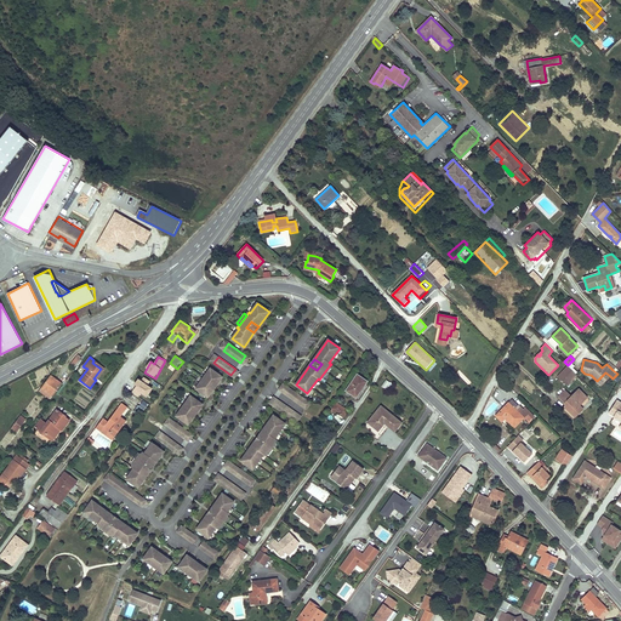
[(104,368),(93,360),(92,363),(101,369),(93,379),(96,380),(104,368)]
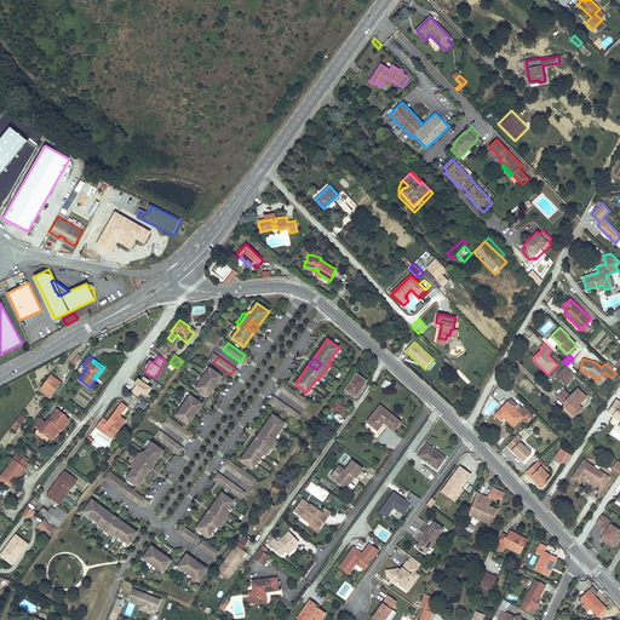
[(567,366),(557,375),(562,380),(568,374),(573,378),(577,374),(567,366)]
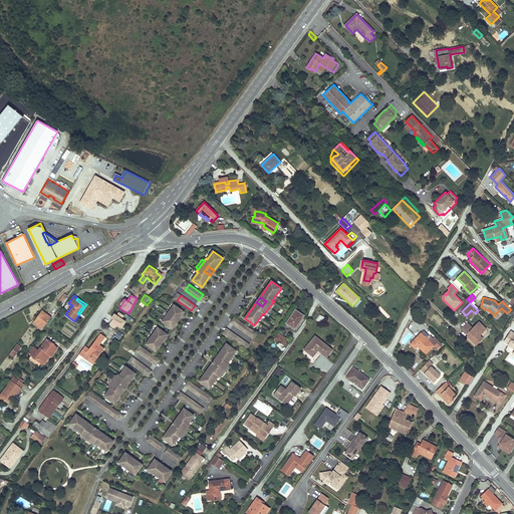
[(184,311),(174,305),(163,321),(172,328),(184,311)]
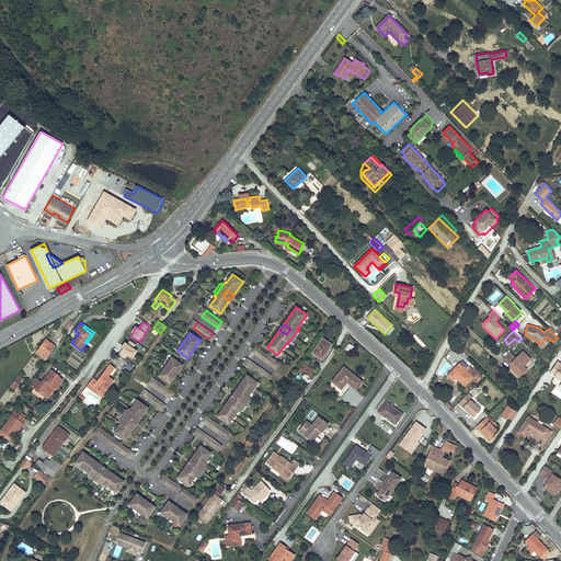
[(551,340),(547,336),(539,344),(544,348),(551,340)]
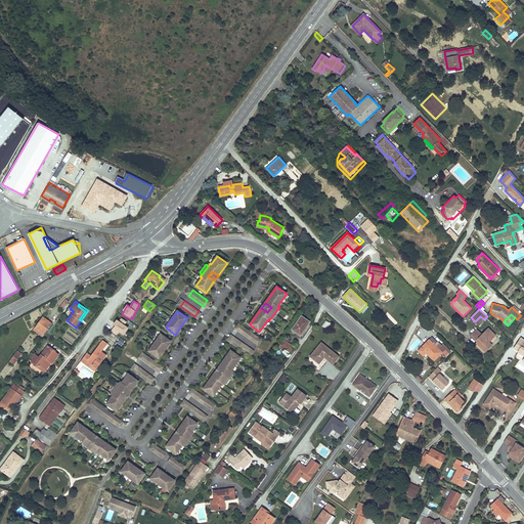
[(310,321),(302,315),(292,330),(300,335),(304,329),(305,330),(310,321)]
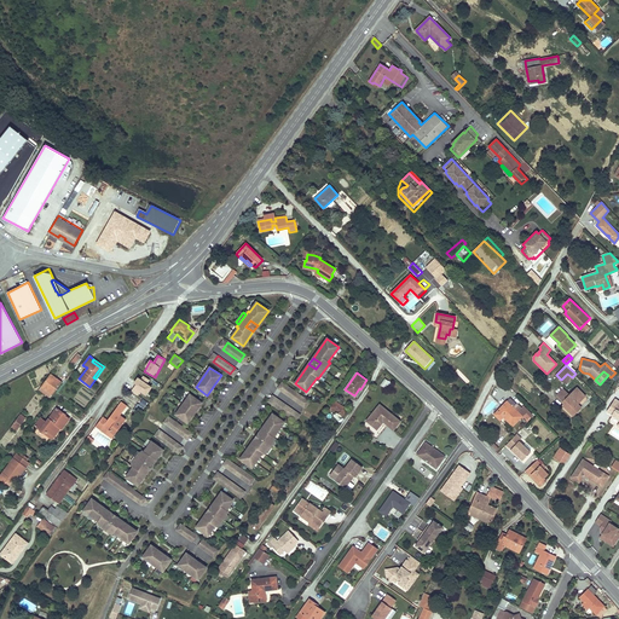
[(51,374),(39,389),(42,391),(44,389),(51,397),(55,393),(62,382),(51,374)]
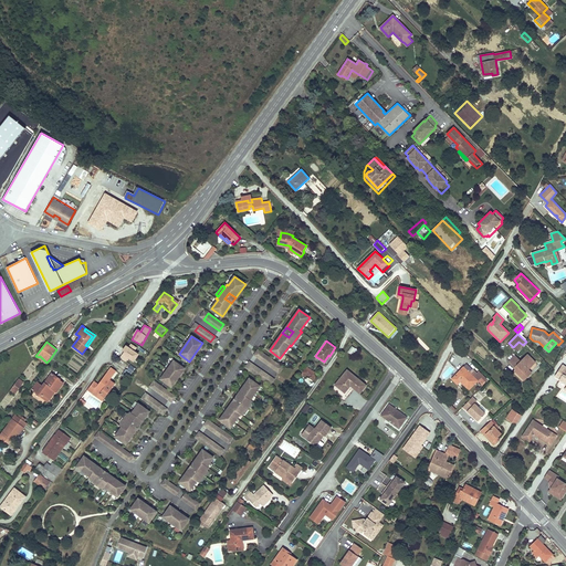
[(352,346),(348,353),(355,357),(358,350),(352,346)]
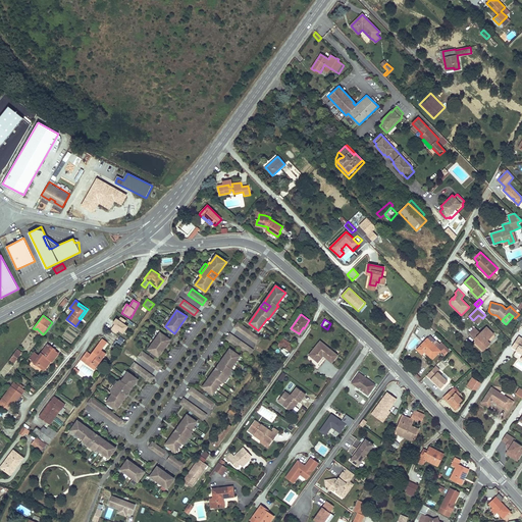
[(115,320),(110,330),(117,334),(118,332),(124,335),(128,326),(115,320)]
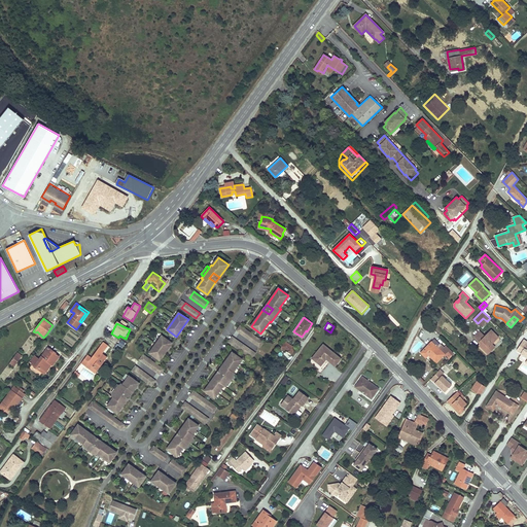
[(243,327),(240,332),(256,345),(260,340),(243,327)]
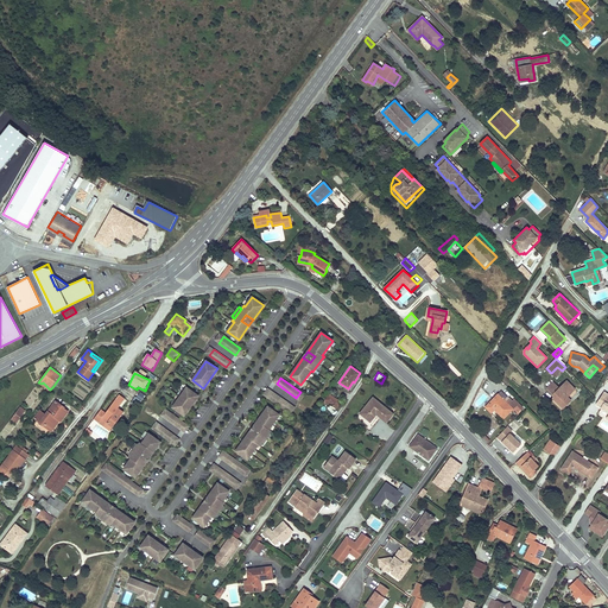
[(548,388),(556,397),(557,398),(556,400),(563,407),(569,403),(565,399),(568,397),(575,390),(567,380),(559,387),(553,381),(548,388)]
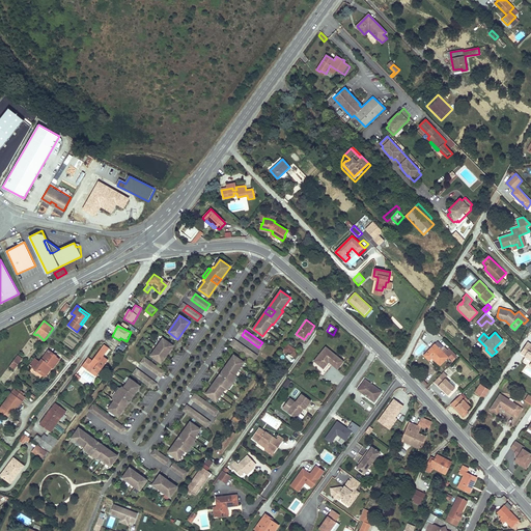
[(173,345),(163,338),(150,356),(161,363),(173,345)]
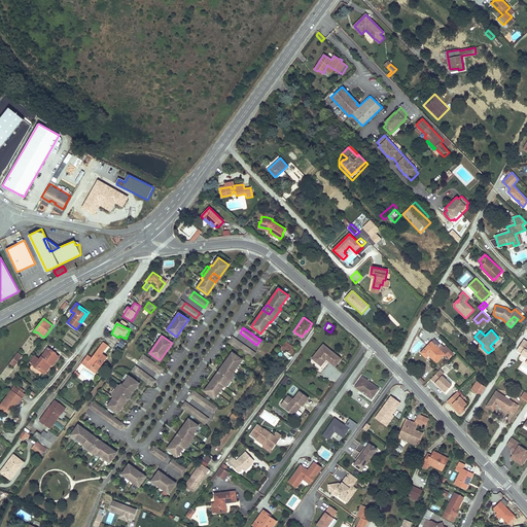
[(252,351),(236,339),(232,344),(248,356),(252,351)]
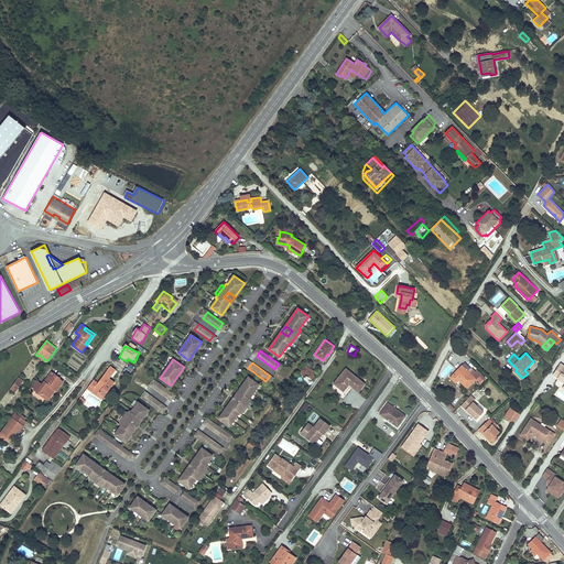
[(467,388),(475,379),(480,384),(486,379),(477,369),(475,371),(472,375),(467,371),(470,368),(465,362),(451,378),(455,382),(458,379),(467,388)]
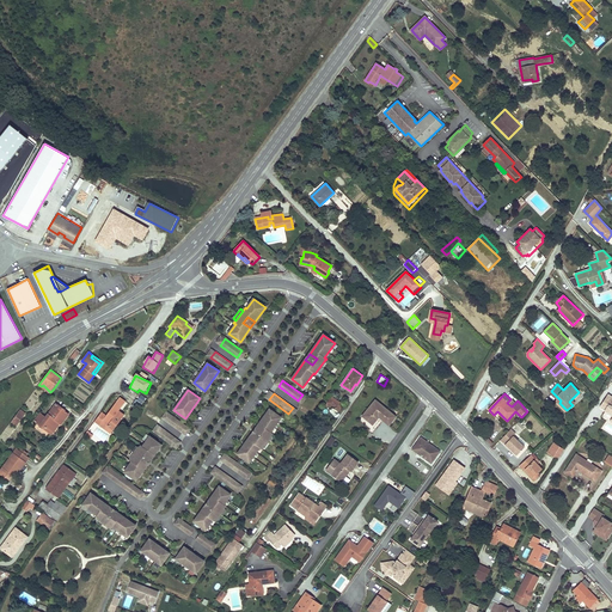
[(611,396),(609,395),(600,407),(611,414),(611,418),(611,421),(611,396)]
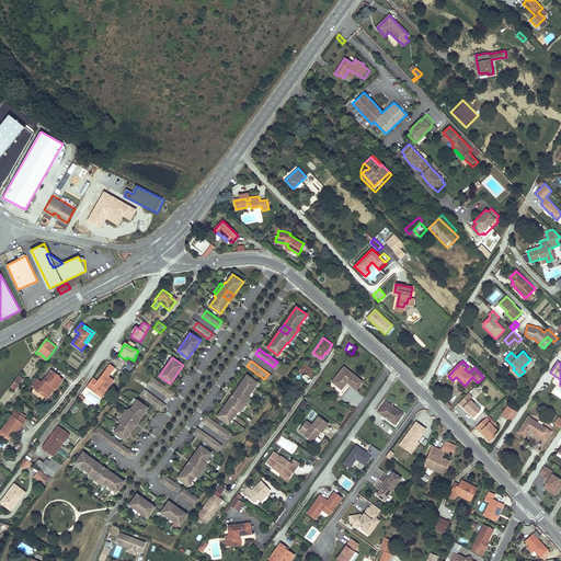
[(301,368),(299,370),(304,374),(305,371),(311,376),(315,371),(305,364),(301,368)]
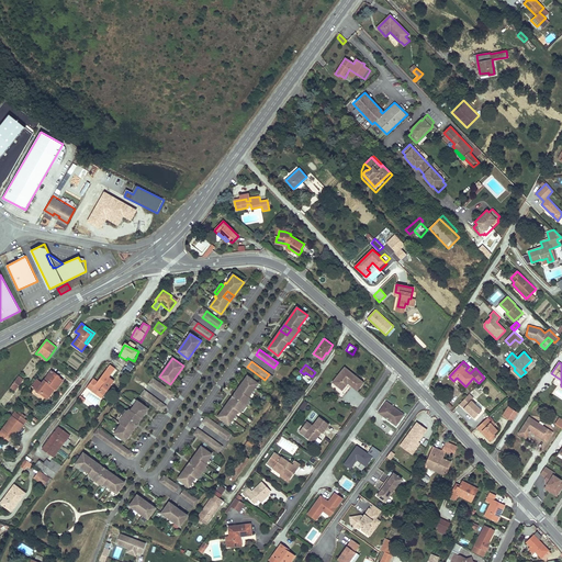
[(98,382),(93,379),(87,386),(91,390),(94,386),(104,394),(114,381),(109,377),(115,369),(110,366),(98,382)]
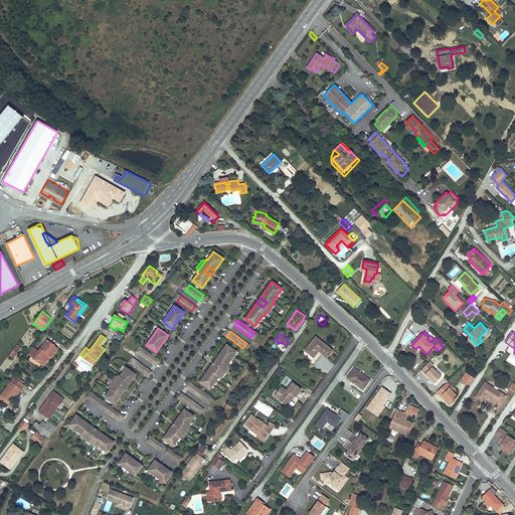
[(317,337),(306,350),(314,356),(319,350),(320,349),(329,356),(333,350),(317,337)]
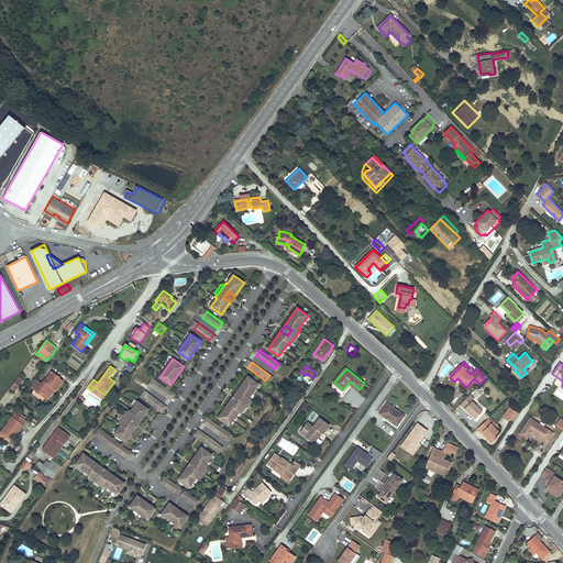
[(55,374),(52,372),(44,381),(48,384),(55,374)]
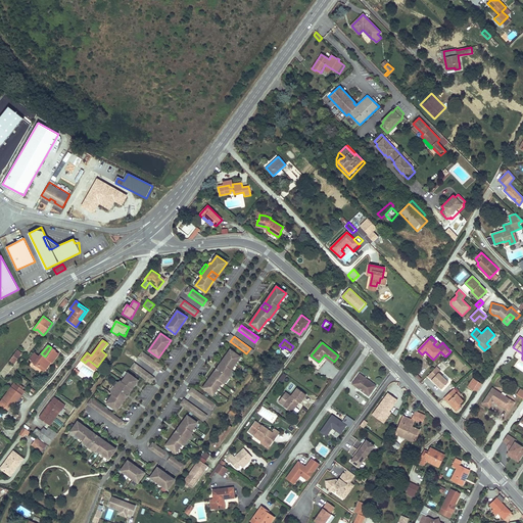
[(45,357),(41,353),(39,357),(35,353),(30,360),(42,370),(49,361),(51,362),(52,363),(58,353),(55,350),(51,347),(45,357)]
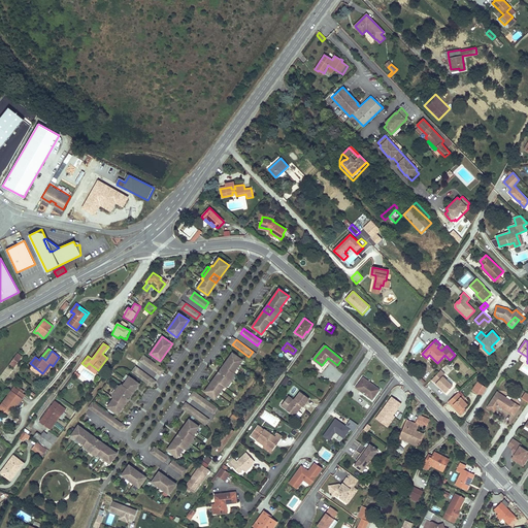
[(18,353),(12,360),(17,363),(22,357),(18,353)]
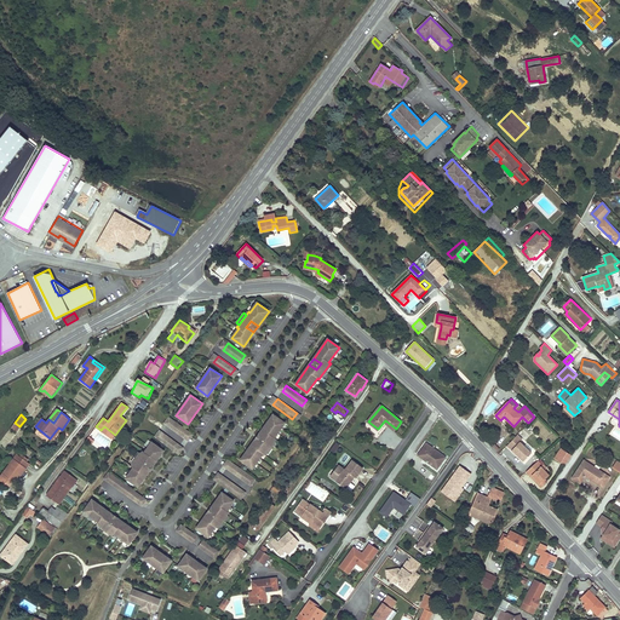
[(285,423),(274,414),(259,434),(267,440),(262,446),(254,440),(241,460),(252,468),(263,453),(264,454),(267,452),(274,442),(276,438),(274,437),(285,423)]
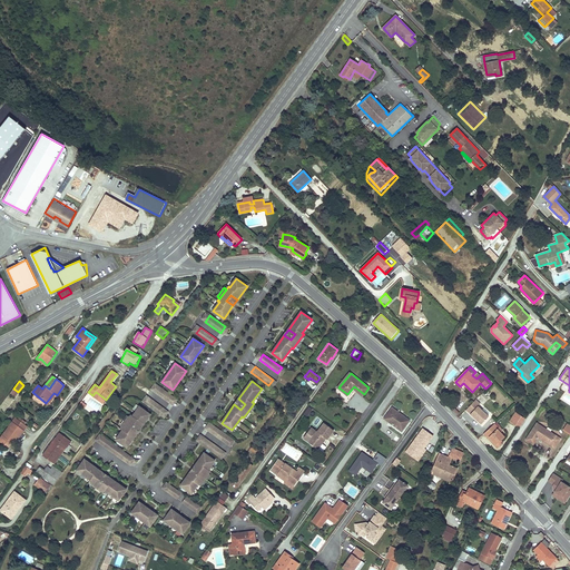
[(174,397),(159,386),(155,392),(170,403),(174,397)]
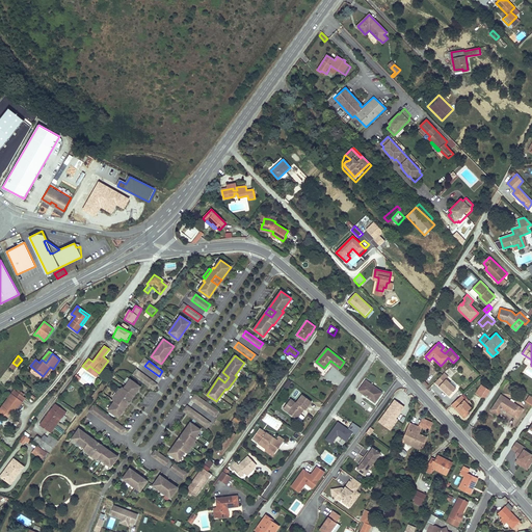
[(99,373),(89,366),(86,369),(97,376),(99,373)]
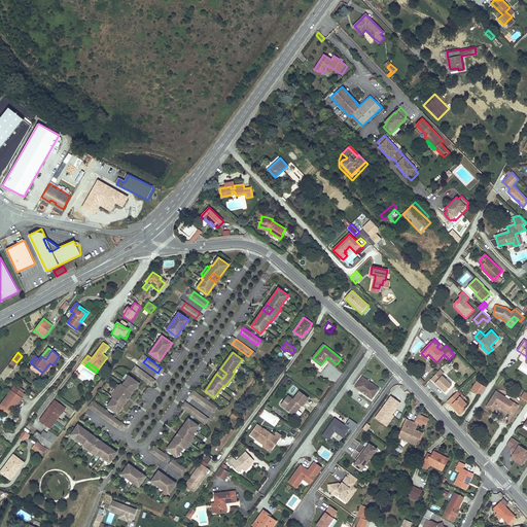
[(49,363),(42,373),(44,374),(51,364),(49,363)]
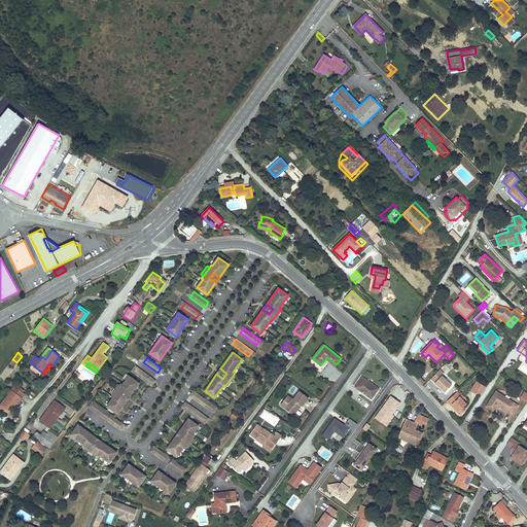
[(447,363),(442,369),(447,374),(452,370),(447,363)]
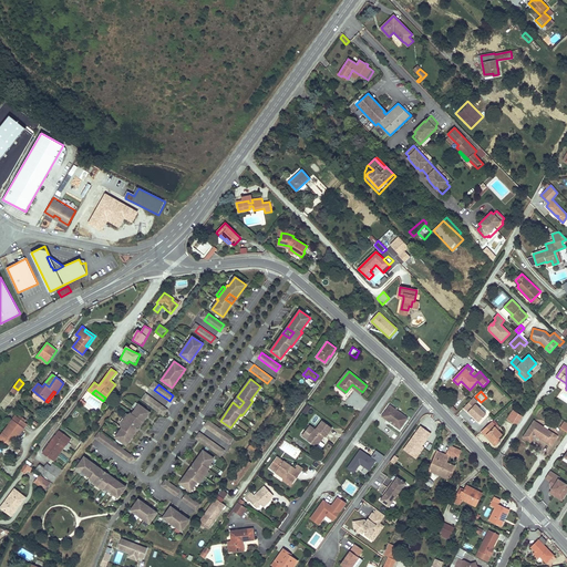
[(165,406),(150,397),(145,402),(161,413),(165,406)]
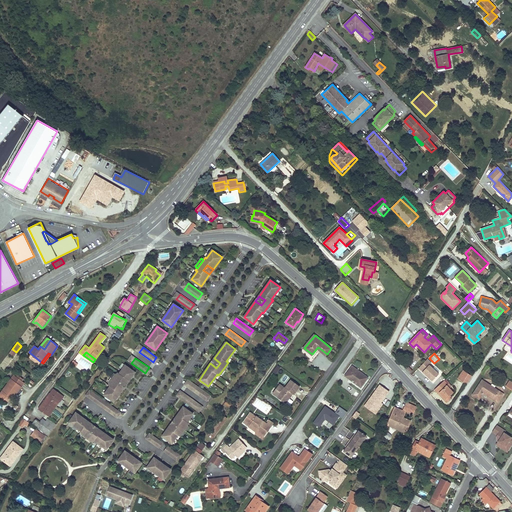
[(220,363),(214,358),(210,363),(216,368),(220,363)]
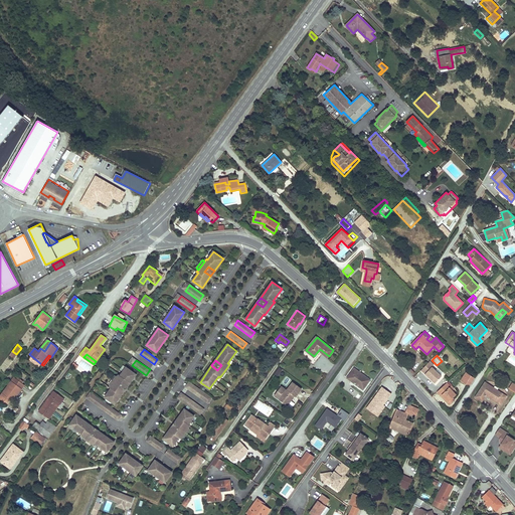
[(430,361),(421,370),(435,383),(442,376),(432,367),(434,365),(430,361)]
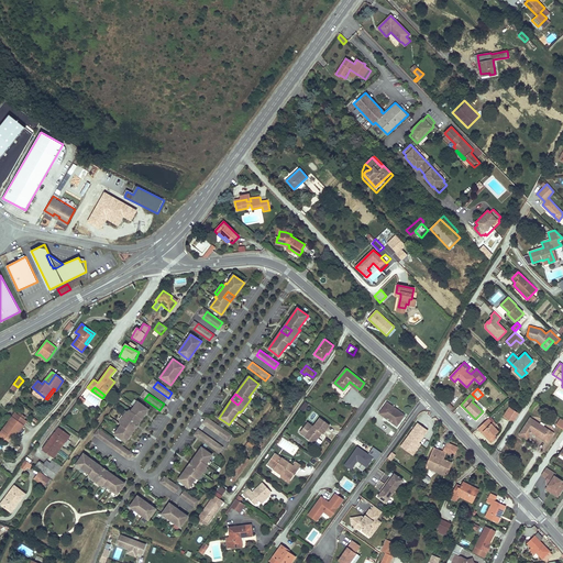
[(139,422),(148,409),(138,401),(131,410),(130,409),(128,412),(120,423),(121,424),(114,433),(125,441),(135,428),(129,423),(132,418),(139,422)]
